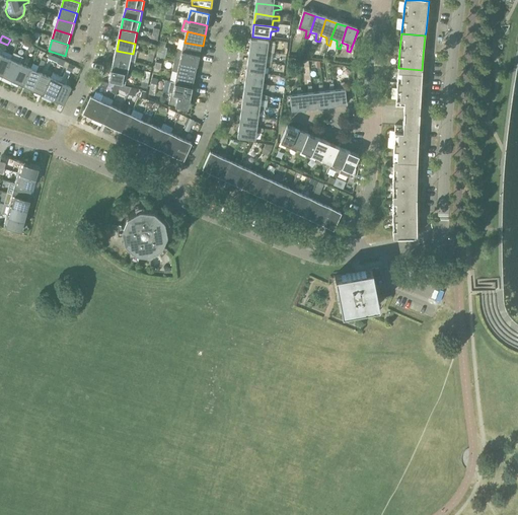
[(251,42),(250,53),(253,54),(264,55),(268,56),(269,50),(275,49),(276,46),(251,42)]
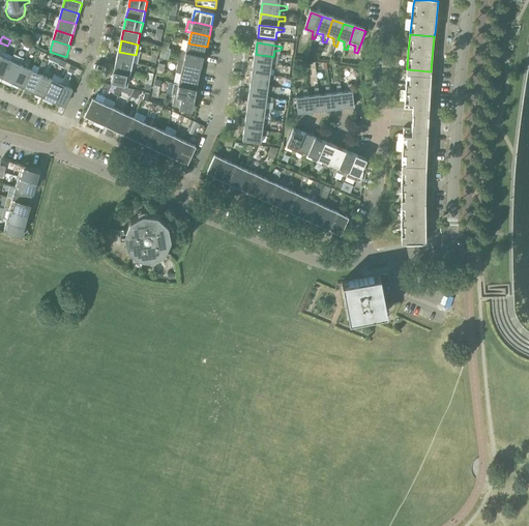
[(204,58),(207,47),(188,44),(186,54),(204,58)]
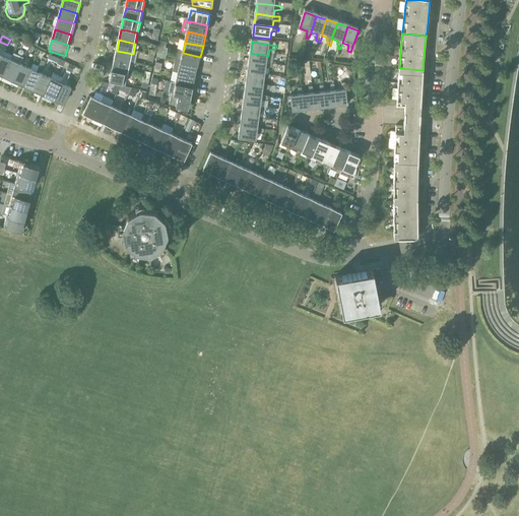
[(117,51),(114,62),(130,65),(133,54),(117,51)]
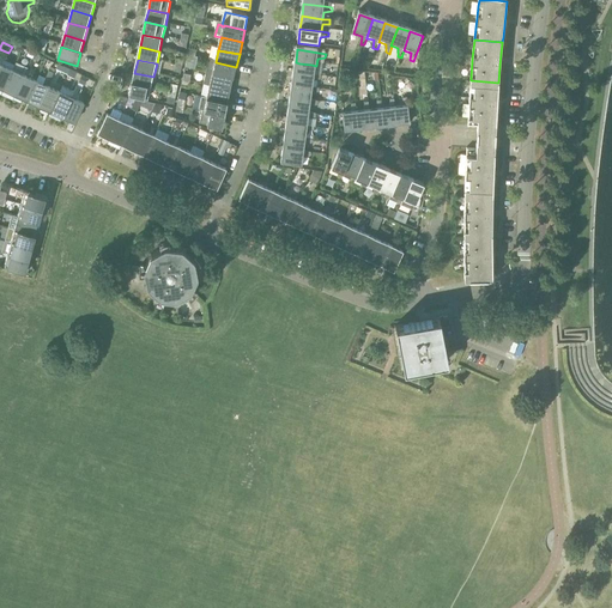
[(207,74),(213,76),(234,80),(236,67),(216,62),(216,64),(210,62),(207,74)]
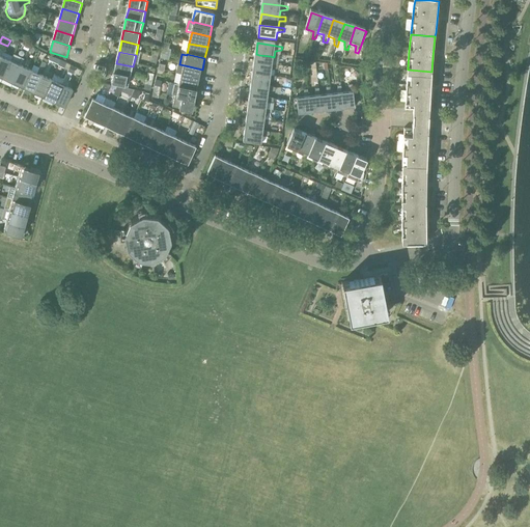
[(280,57),(274,57),(270,56),(259,55),(256,54),(254,65),(273,67),(273,61),(280,61),(280,57)]
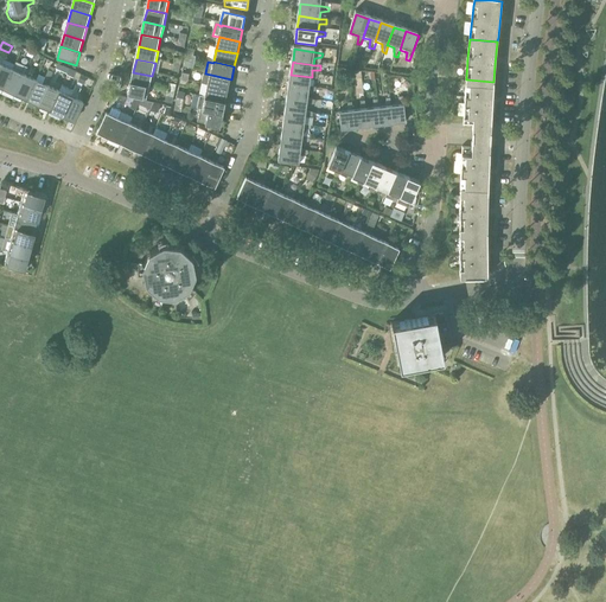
[(4,63),(1,68),(0,71),(0,90),(4,93),(13,74),(16,68),(4,63)]
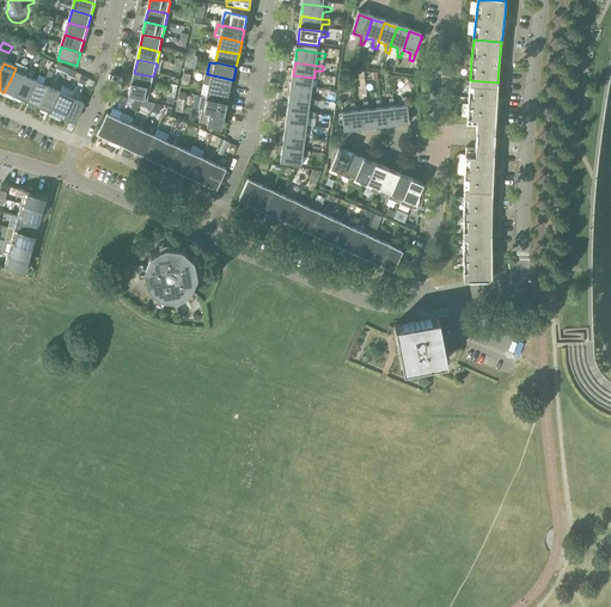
[(17,99),(25,80),(29,73),(16,67),(16,68),(13,74),(4,93),(10,96),(17,99)]
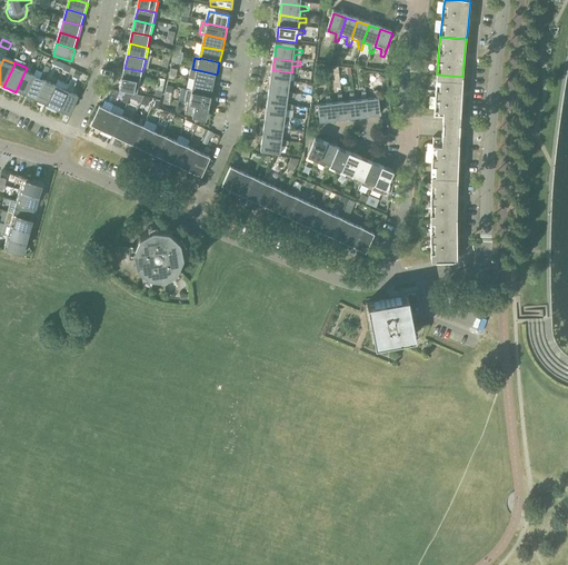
[(52,68),(63,73),(66,69),(55,63),(52,68)]
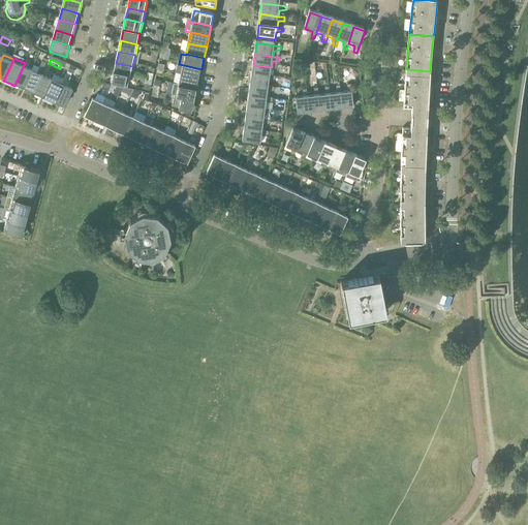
[(116,63),(114,73),(130,78),(132,66),(116,63)]
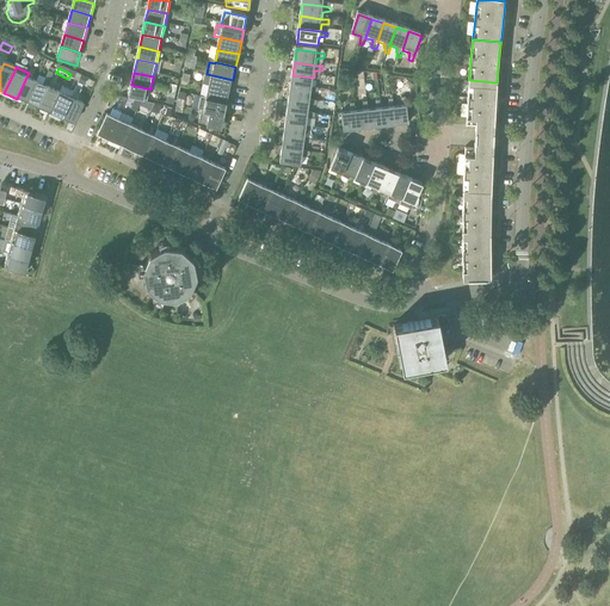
[(79,85),(82,79),(71,74),(68,79),(68,80),(79,85)]
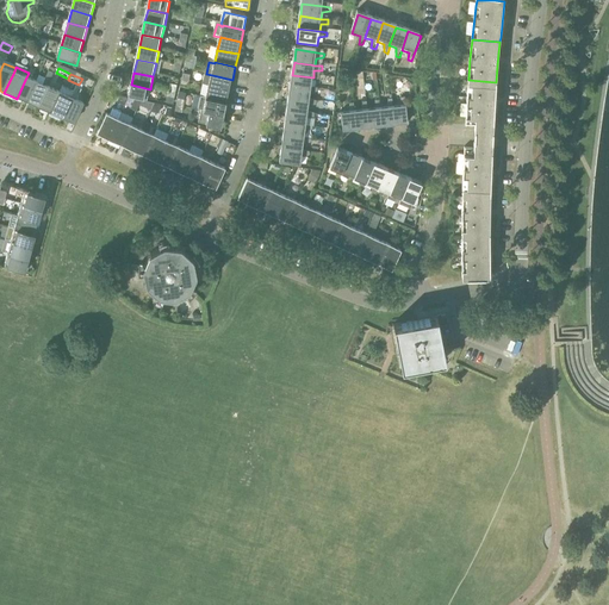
[(230,92),(232,80),(212,75),(206,74),(203,87),(209,88),(230,92)]
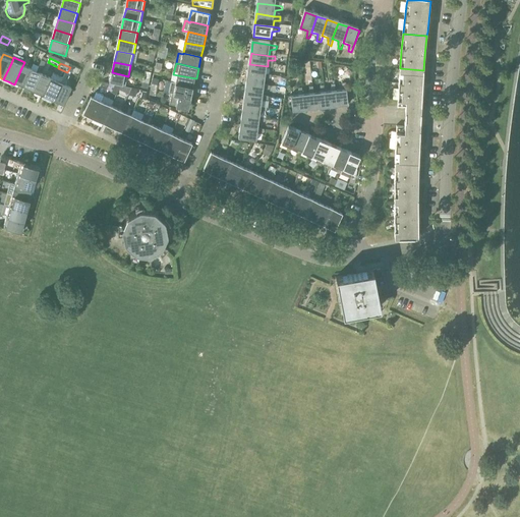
[(249,64),(248,75),(266,77),(267,71),(274,70),(274,67),(268,66),(249,64)]
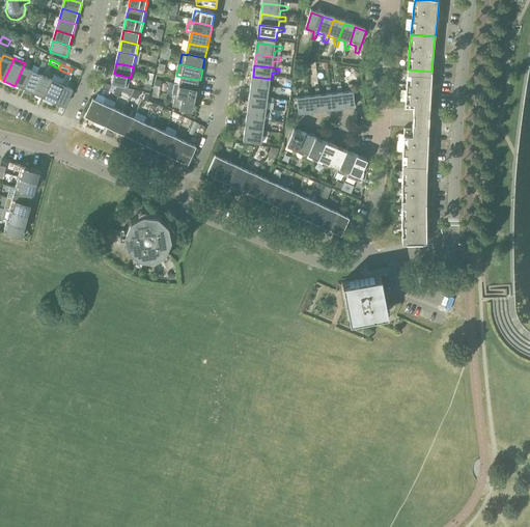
[(19,88),(24,90),(32,74),(27,72),(22,70),(15,86),(19,88)]
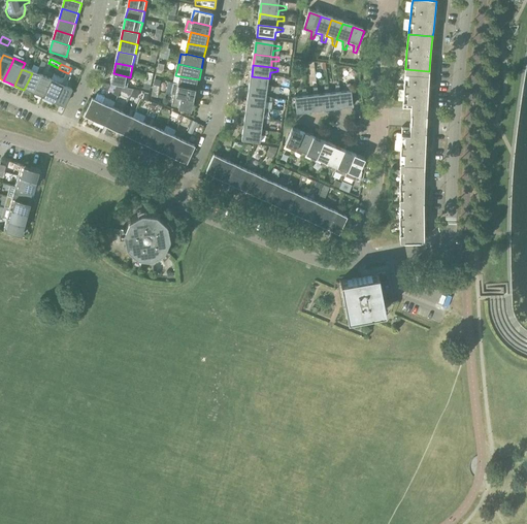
[(429,71),(405,69),(404,87),(403,104),(427,105),(429,82),(428,80),(429,71)]
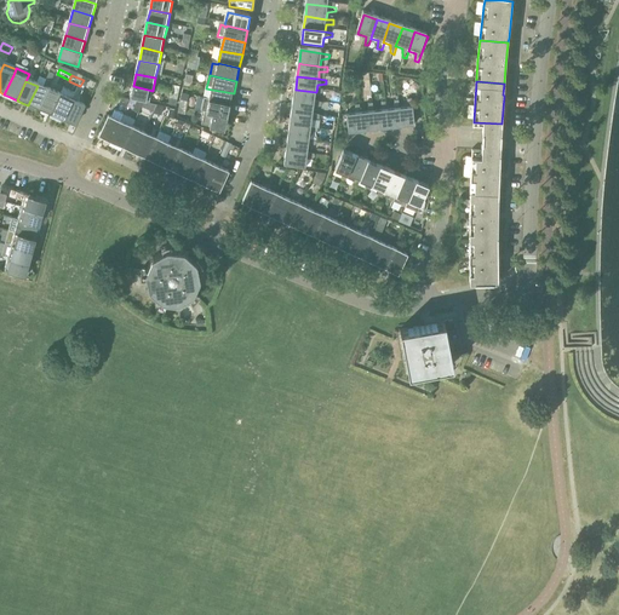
[(44,88),(38,86),(28,105),(34,109),(40,111),(50,92),(52,86),(47,84),(44,90),(44,88)]
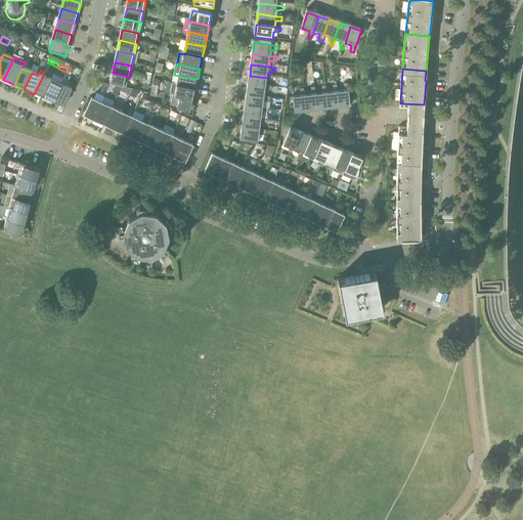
[(127,88),(129,77),(113,73),(111,84),(127,88)]
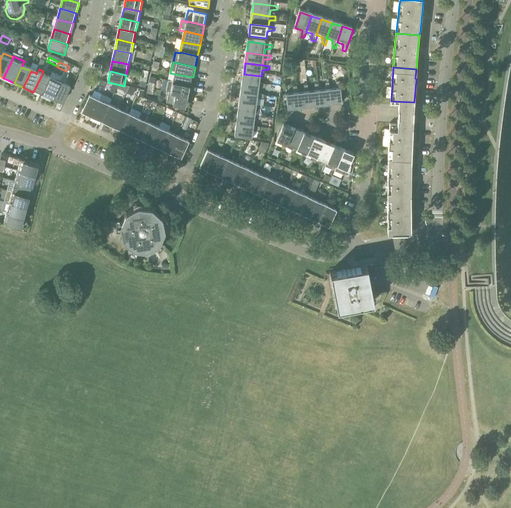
[(173,84),(190,88),(193,77),(175,74),(173,84)]
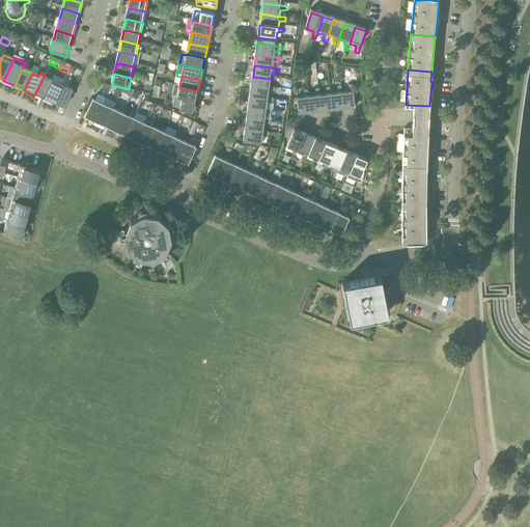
[(277,80),(271,79),(253,77),(251,87),(270,90),(271,84),(277,83),(277,80)]
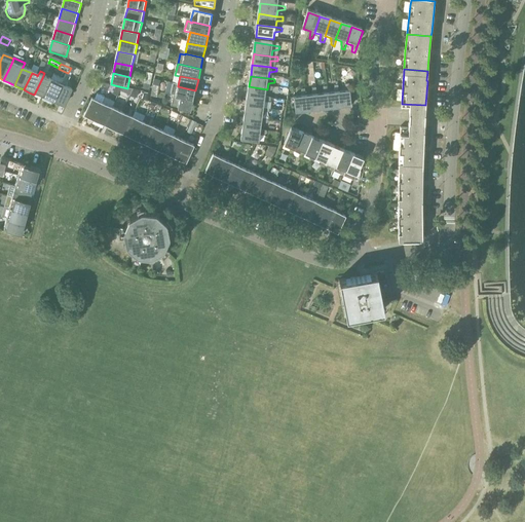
[(54,77),(52,82),(44,99),(49,102),(54,104),(63,87),(65,82),(64,82),(60,79),(54,77)]
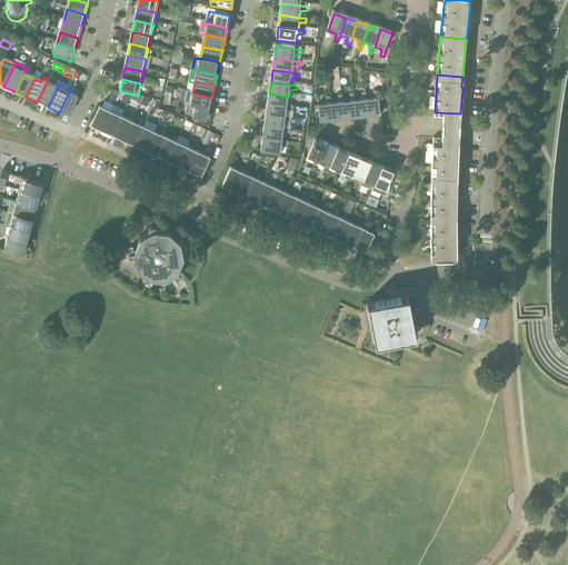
[(71,83),(69,89),(70,89),(68,95),(59,112),(65,115),(70,118),(78,99),(73,97),(72,97),(77,86),(71,83)]
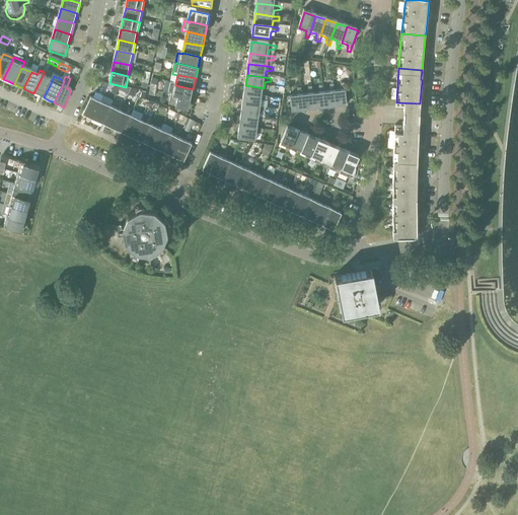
[(47,79),(42,77),(33,93),(39,95),(44,97),(52,81),(47,79)]
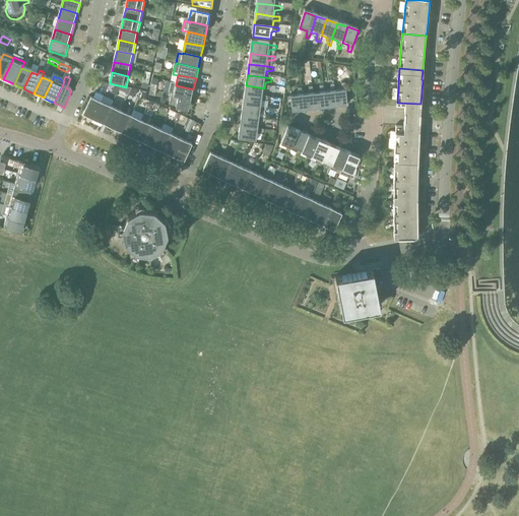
[(191,100),(193,89),(176,85),(172,84),(169,95),(173,97),(174,97),(191,100)]
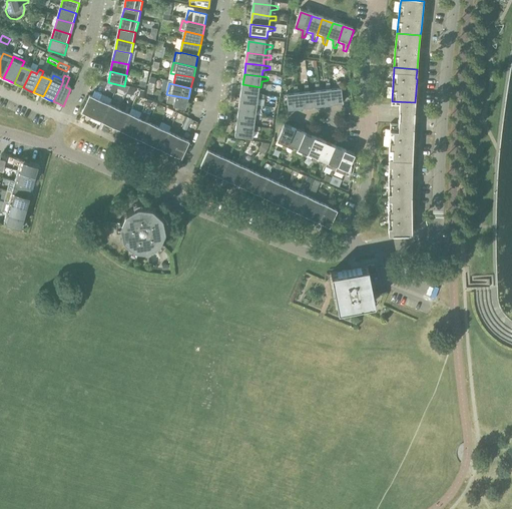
[(267,87),(261,87),(242,84),(241,95),(259,97),(260,91),(267,91),(267,87)]
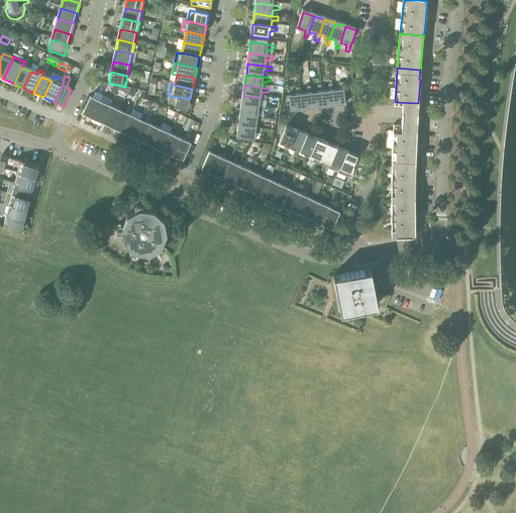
[(333,93),(334,108),(346,107),(343,85),(340,86),(339,92),(333,93)]
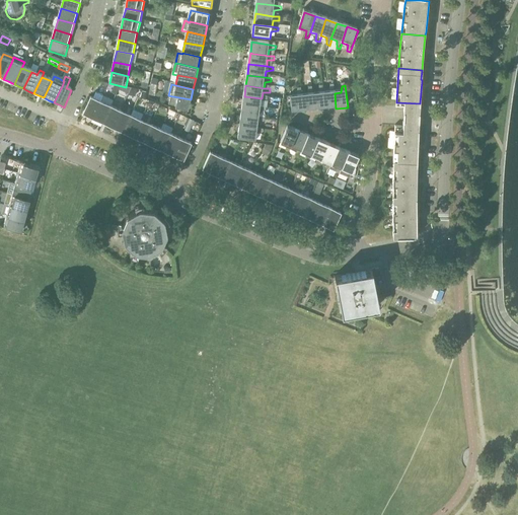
[(329,93),(324,94),(323,94),(325,109),(336,108),(335,93),(335,87),(330,87),(329,93)]
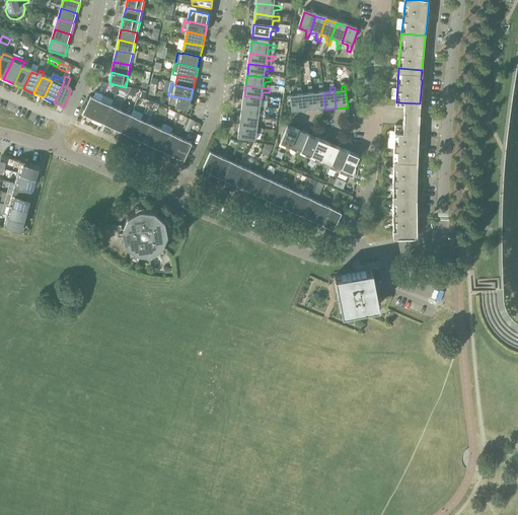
[(121,89),(116,88),(115,89),(112,95),(117,97),(119,92),(121,89)]
